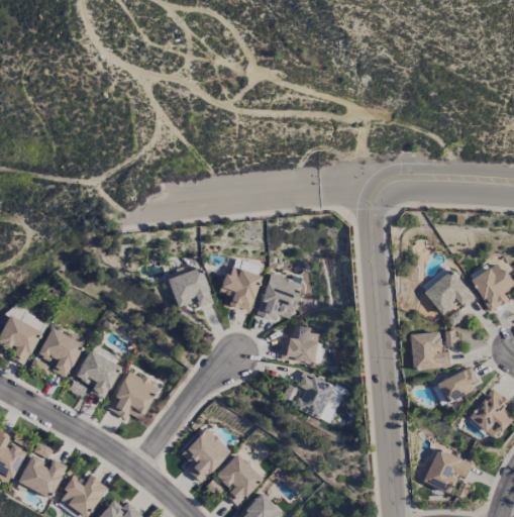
[(446,315),(461,302),(467,308),(478,298),(450,265),(423,288),(446,315)]
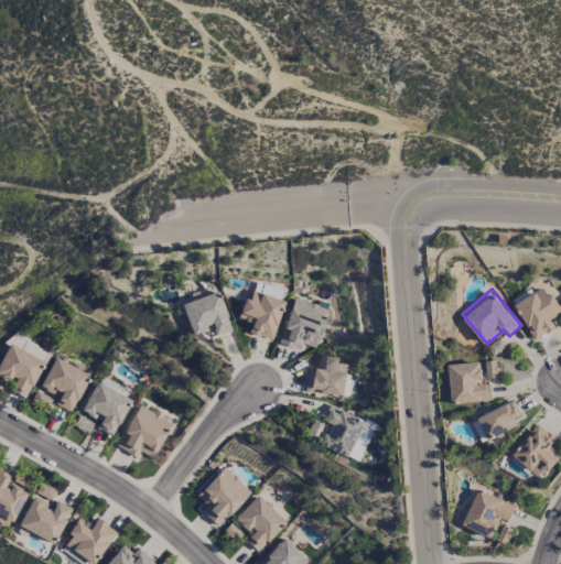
[(559,328),(553,318),(560,314),(560,304),(556,294),(550,296),(546,290),(516,305),(536,340),(559,328)]
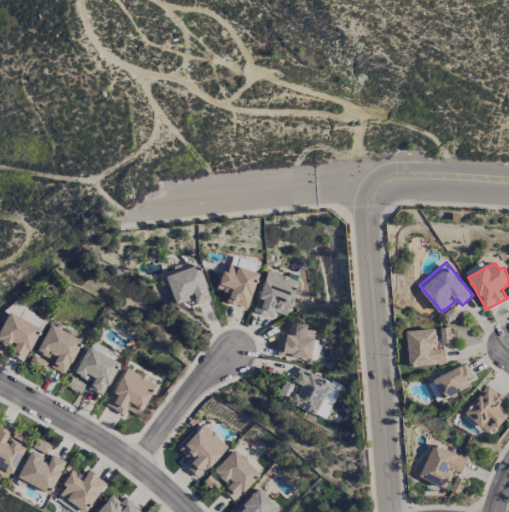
[(166,276),(175,304),(195,298),(196,304),(211,299),(200,265),(166,276)]
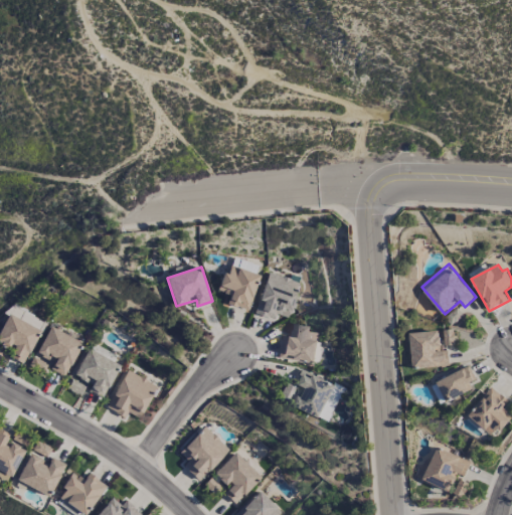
[(228,304),(250,310),(260,275),(232,267),(230,275),(224,273),(219,291),(231,294),(228,304)]
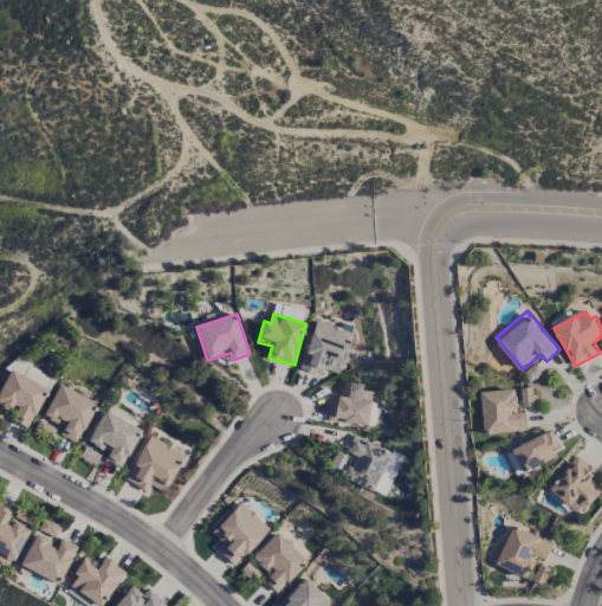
[(327,369),(343,373),(354,331),(315,321),(303,371),(325,376),(327,369)]
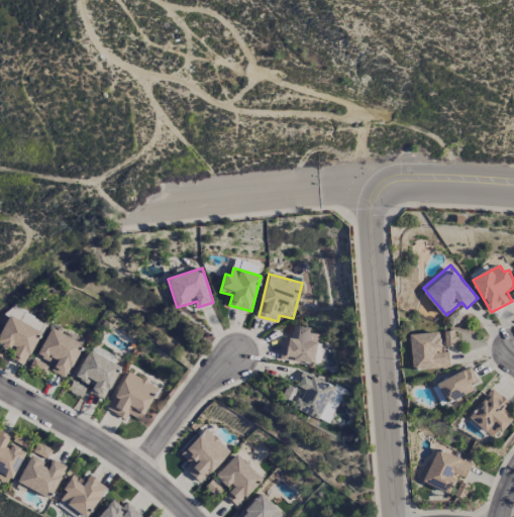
[(45,321),(13,307),(0,336),(0,344),(16,351),(13,359),(26,366),(45,321)]
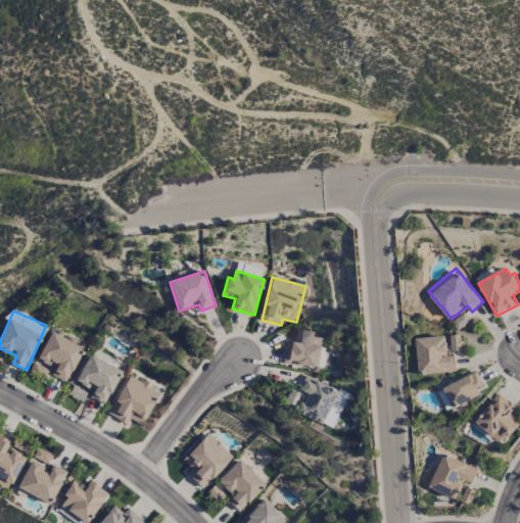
[(284,364),(321,370),(326,338),(317,337),(318,332),(299,329),(296,342),(287,341),(284,364)]
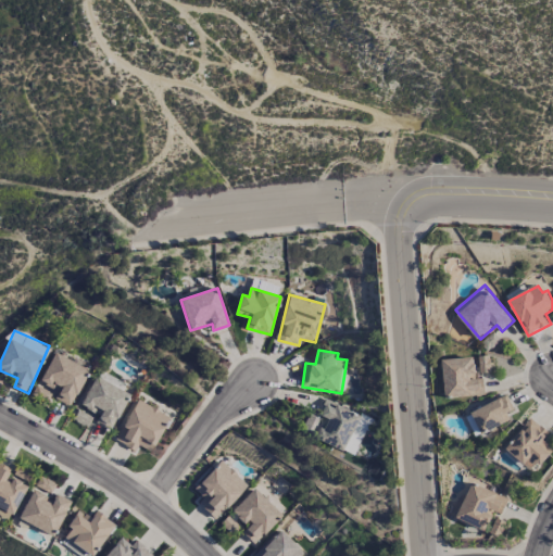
[(55,399),(71,406),(90,370),(57,352),(40,380),(60,391),(55,399)]
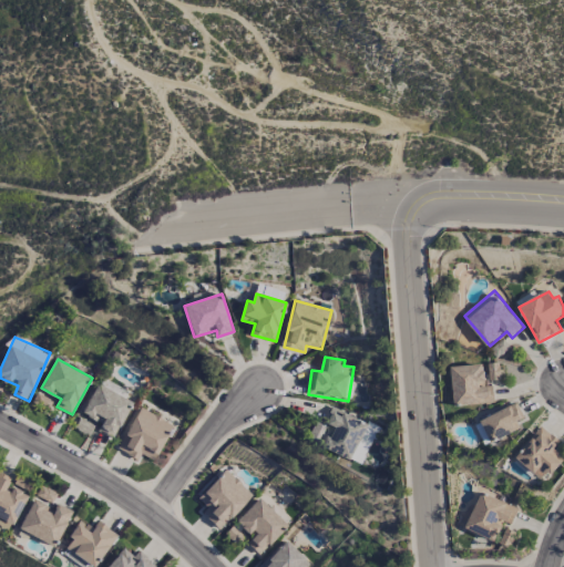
[(503,380),(502,363),(491,363),(492,380),(503,380)]
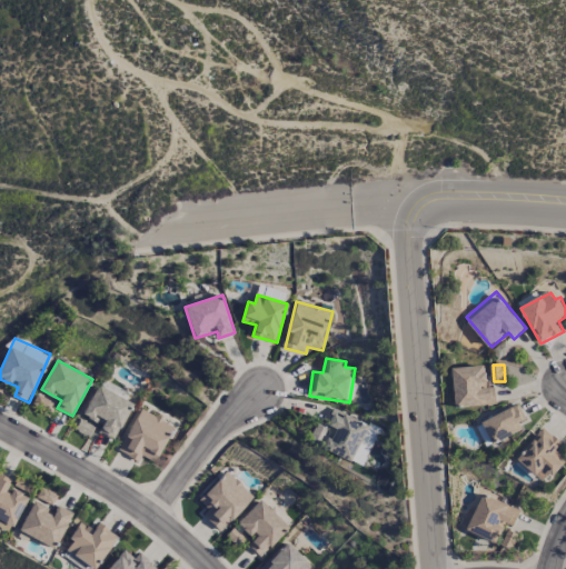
[(456,368),(458,407),(499,405),(498,387),(489,387),(488,366),(456,368)]
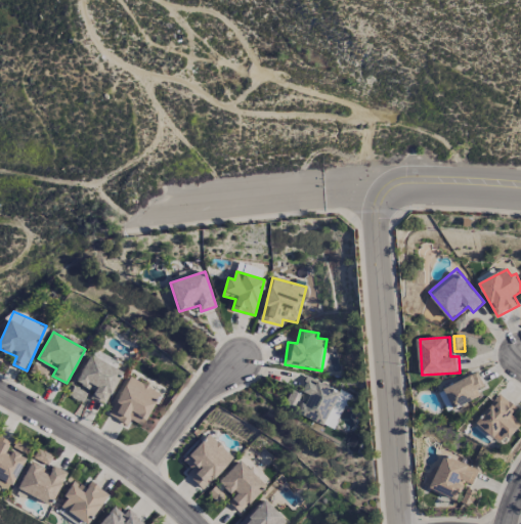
[(91,397),(109,404),(123,370),(89,356),(77,383),(95,390),(91,397)]
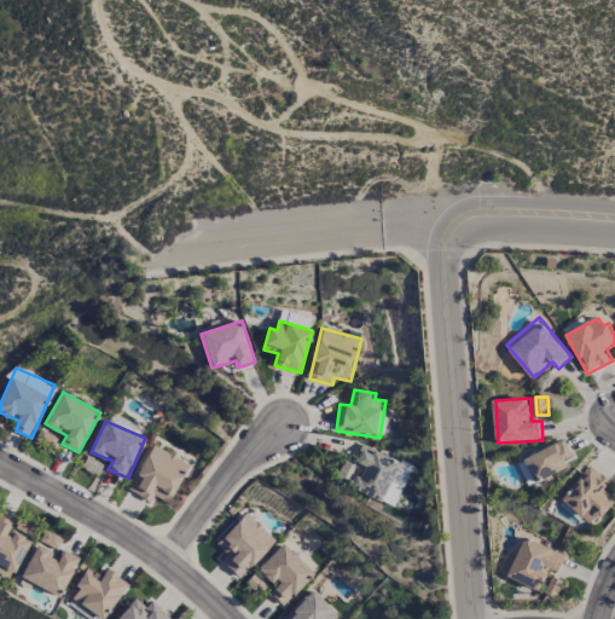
[(54,437),(42,431),(38,439),(51,445),(54,437)]
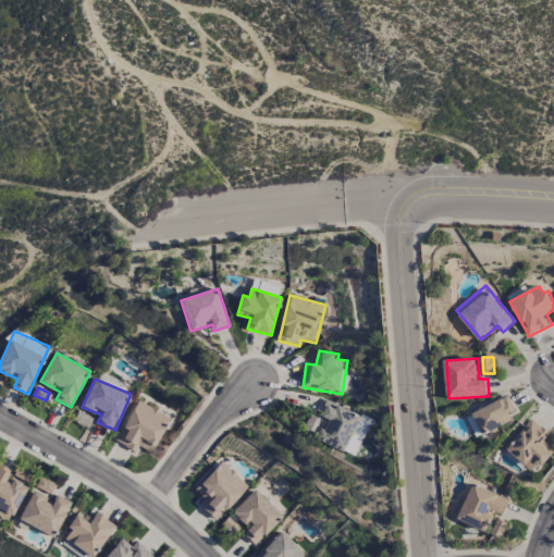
[(514,420),(511,415),(518,410),(511,395),(475,413),(485,434),(514,420)]
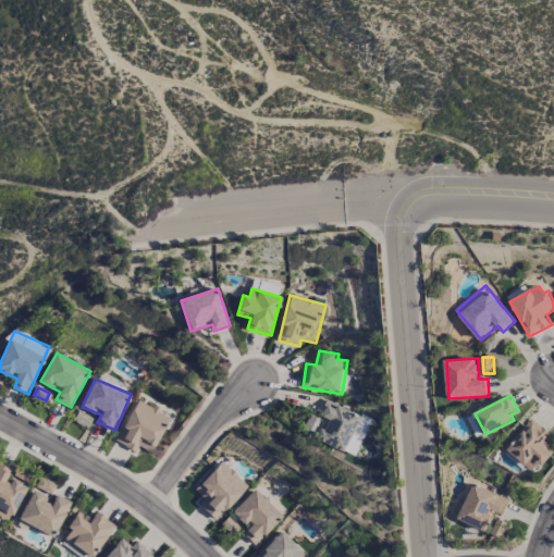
[(118,442),(137,452),(139,446),(152,453),(171,416),(138,399),(118,442)]
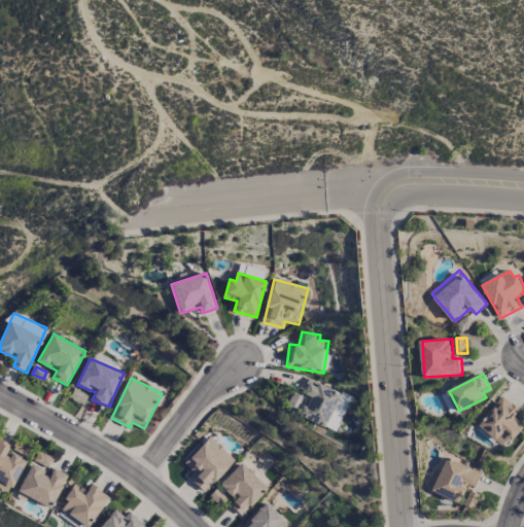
[(339,432),(354,397),(311,378),(304,393),(309,395),(301,415),(339,432)]
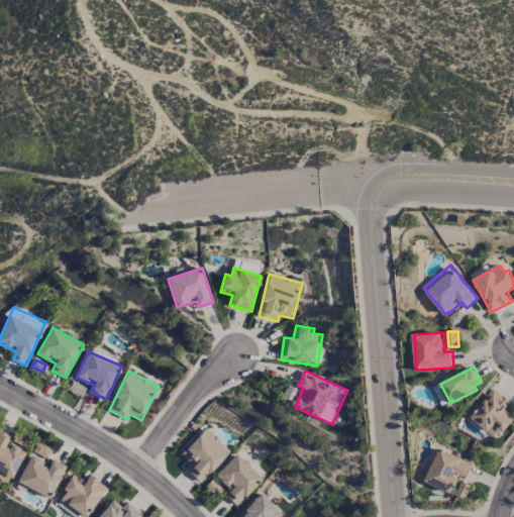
[(88,389),(74,381),(69,389),(82,397),(88,389)]
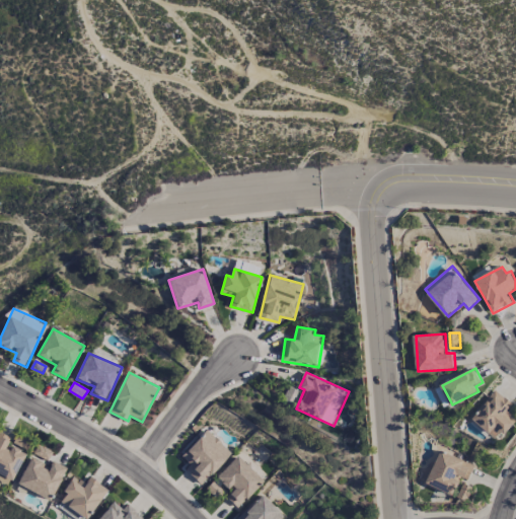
[(515,416),(509,411),(515,403),(498,389),(473,419),(501,440),(515,423),(515,416)]
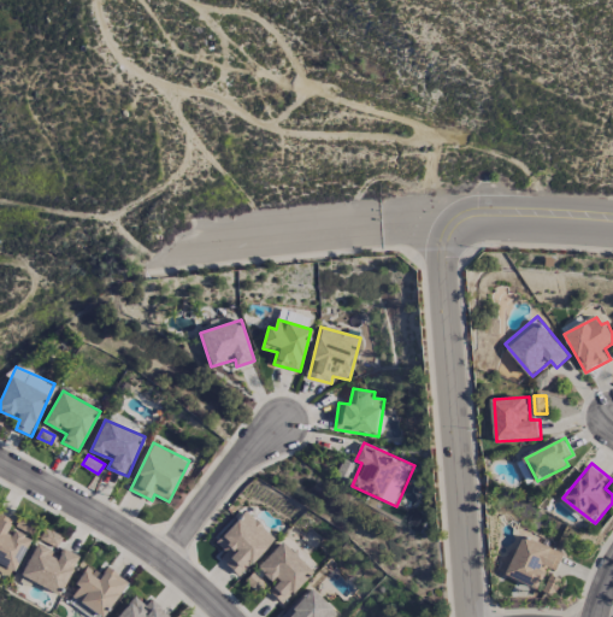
[(276,540),(248,510),(216,541),(227,552),(220,557),(239,575),(276,540)]
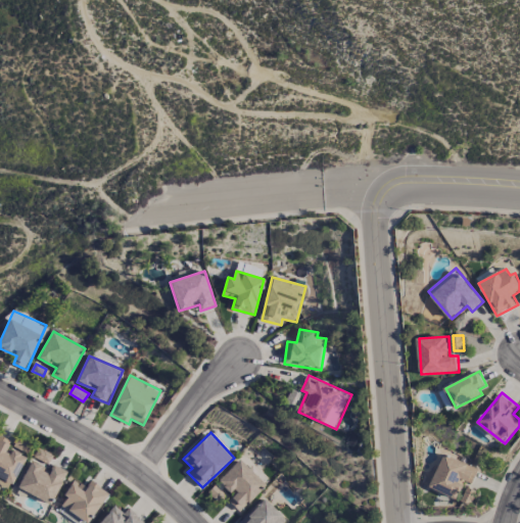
[(9,447),(12,441),(0,435),(0,483),(10,488),(27,457),(9,447)]
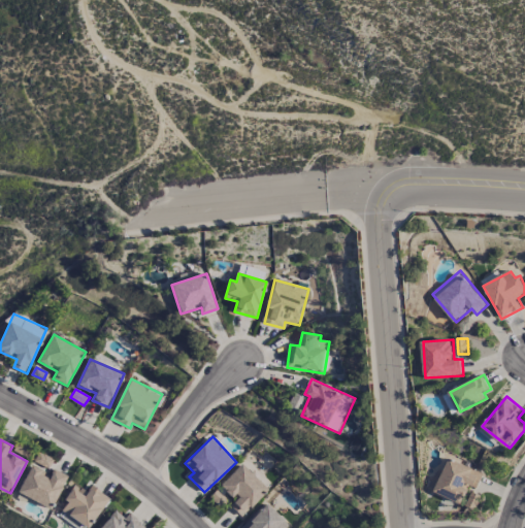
[(435,491),(463,504),(471,486),(479,489),(486,473),(450,458),(435,491)]
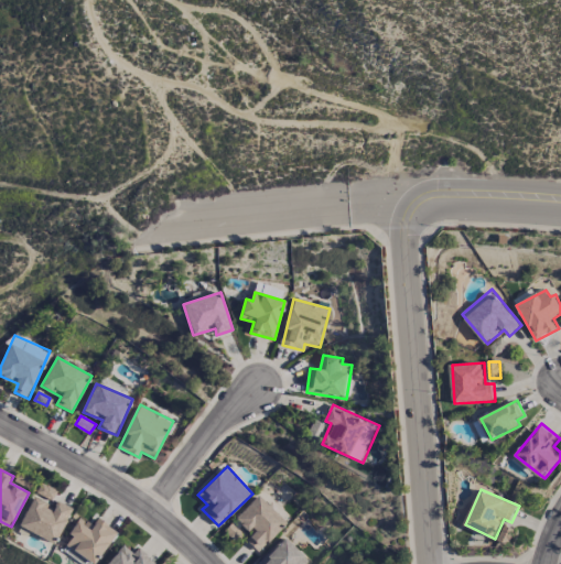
[(236,519),(252,534),(246,541),(259,552),(287,522),(259,496),(236,519)]
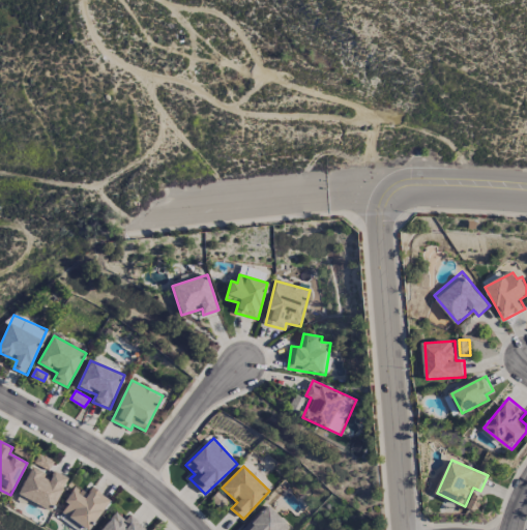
[(55,471),(52,476),(31,467),(19,496),(53,510),(68,476),(55,471)]
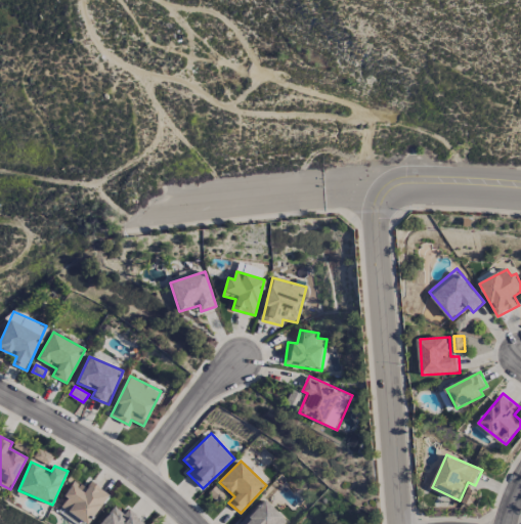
[(87,523),(110,495),(91,481),(86,488),(75,480),(63,496),(68,500),(62,507),(85,523),(87,523)]
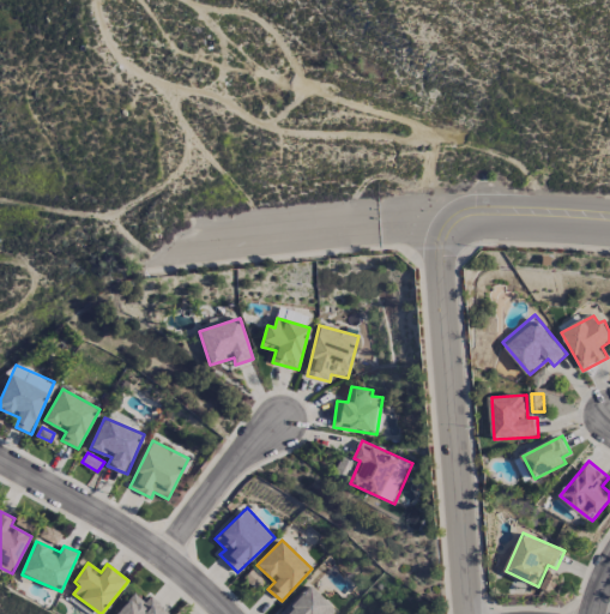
[(544,588),(555,591),(561,576),(550,572),(544,588)]
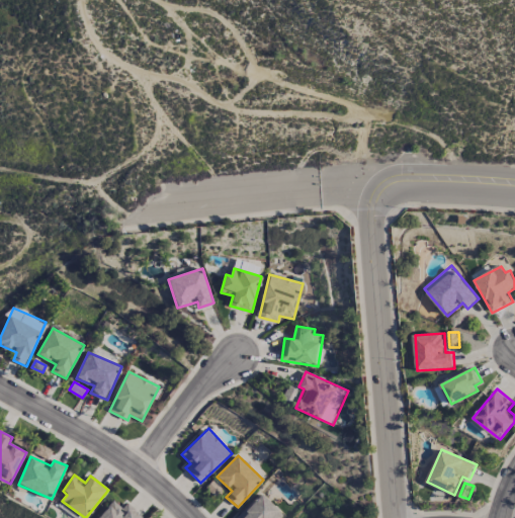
[(283,517),(285,517),(260,494),(237,517),(283,517)]
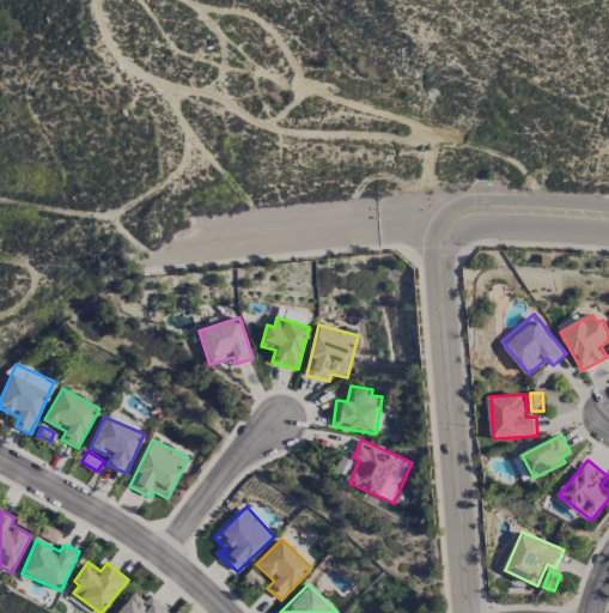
[(170,612),(152,595),(146,602),(135,593),(116,612),(170,612)]
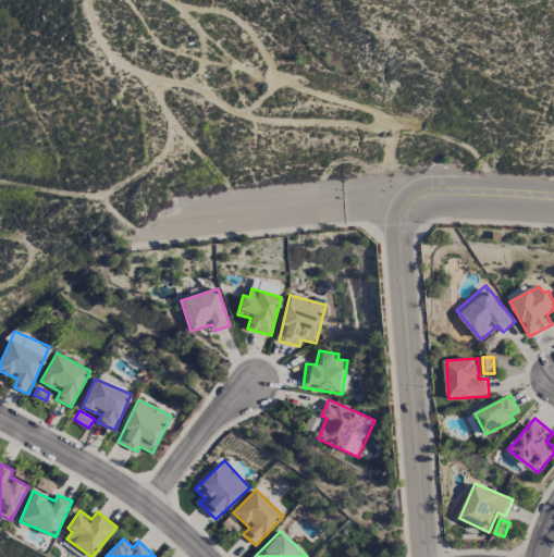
All buildings are outlined.
